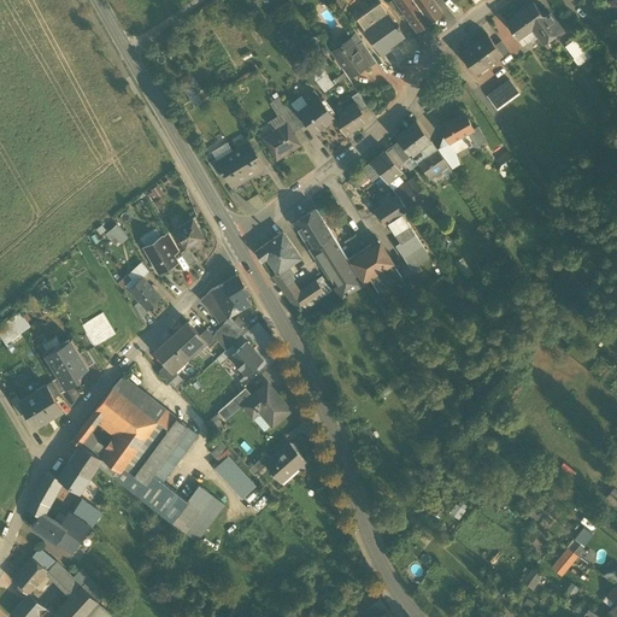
[(405,13),(395,0),(391,0),(388,3),(399,17),(405,13)]
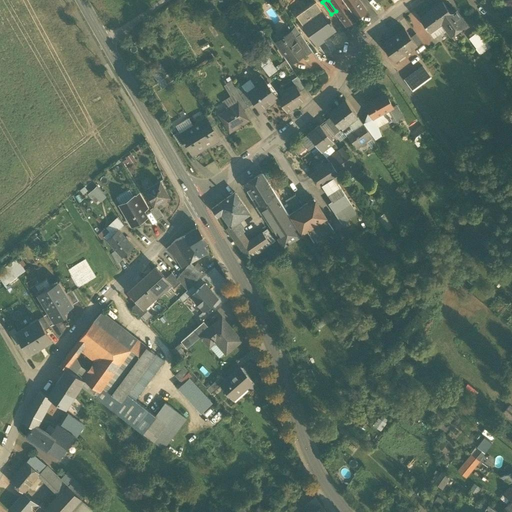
[(355,17),(343,0),(328,0),(336,11),(345,24),(355,17)]
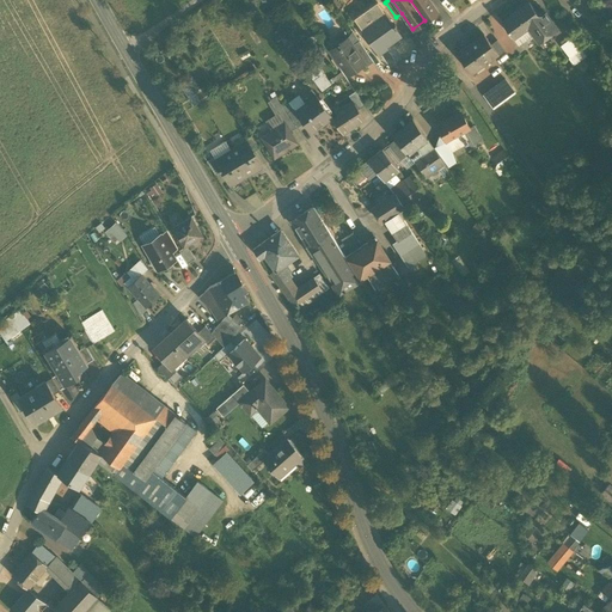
[(410,0),(424,20),(436,12),(428,0),(410,0)]
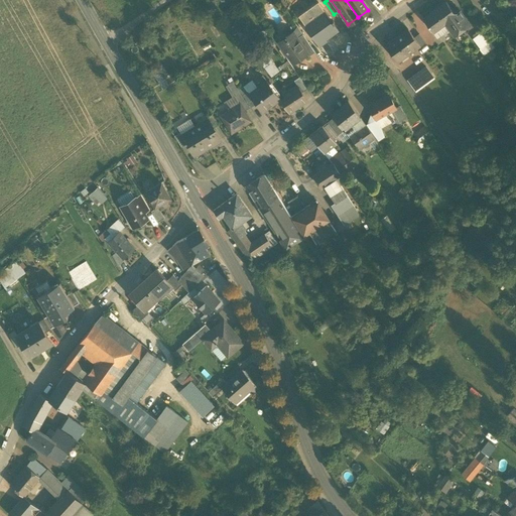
[(507,1),(500,6),(504,12),(512,7),(507,1)]
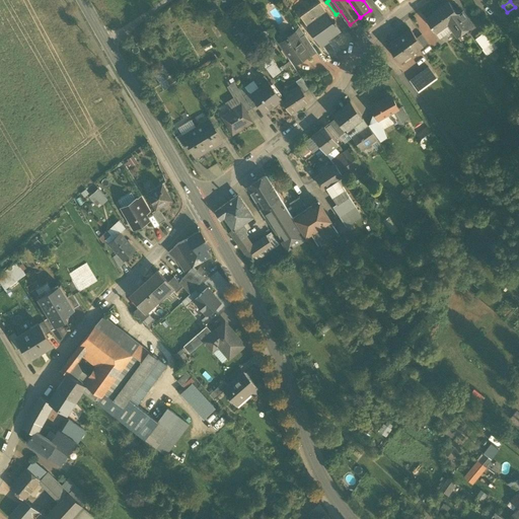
[(448,2),(437,10),(447,24),(458,16),(458,15),(448,2)]
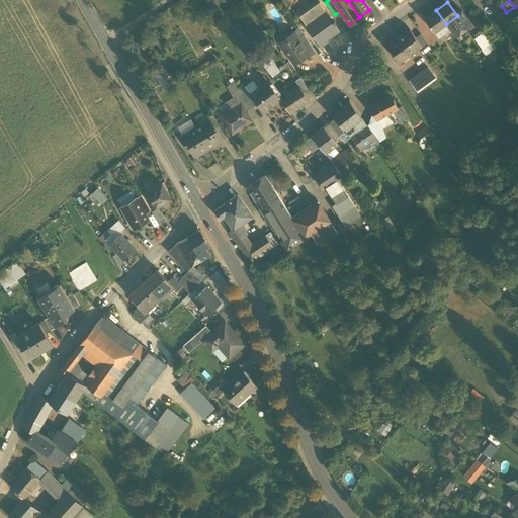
[(436,10),(424,18),(434,32),(443,26),(446,24),(436,10)]
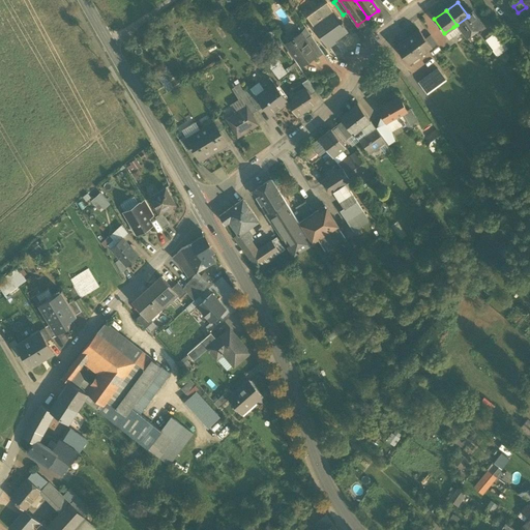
[(326,22),(315,30),(327,47),(335,41),(333,39),(347,30),(333,11),(324,18),(326,22)]
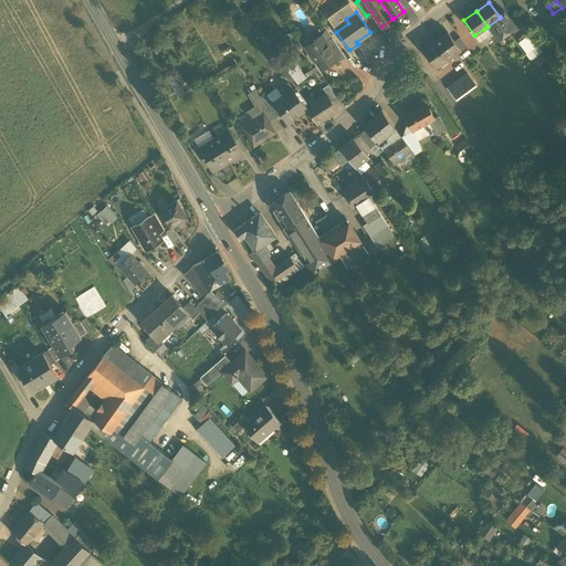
[(500,18),(488,27),(498,40),(515,28),(504,13),(500,17),(500,18)]
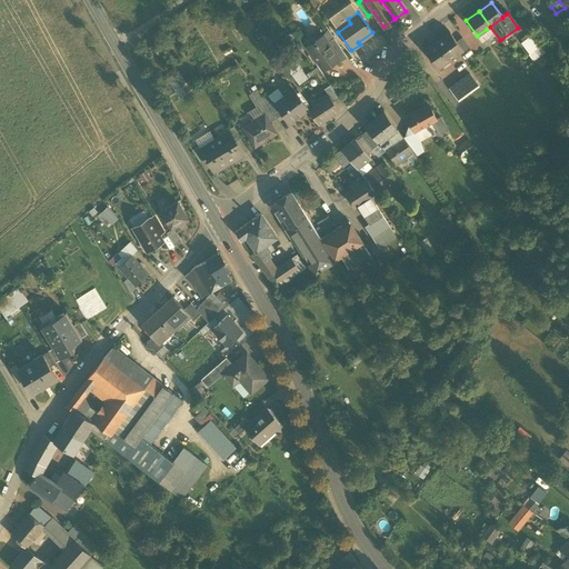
[(487,29),(477,36),(481,41),(491,35),(487,29)]
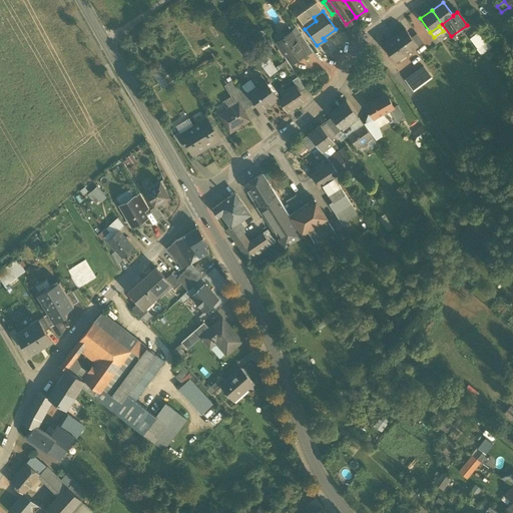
[(406,29),(393,39),(405,54),(417,45),(411,37),(406,29)]
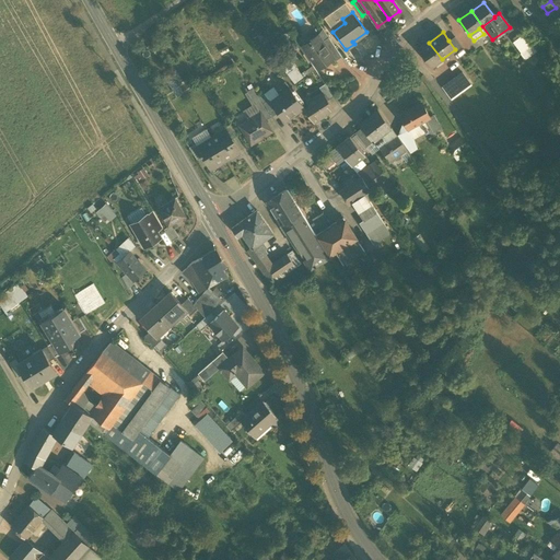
[(513,43),(527,59),(538,50),(524,34),(513,43)]
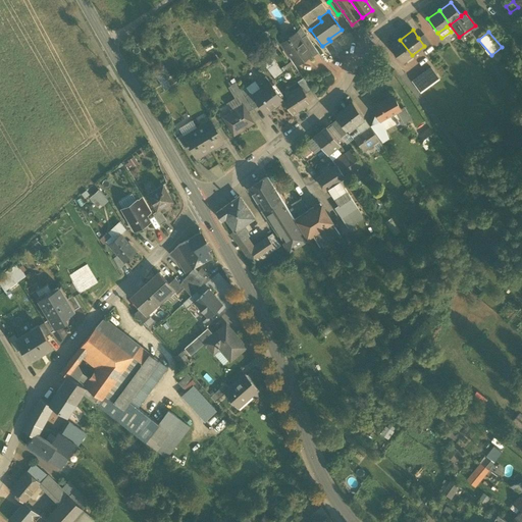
[(300,40),(296,34),(289,39),(290,40),(289,41),(290,42),(283,46),(297,64),(310,55),(311,55),(300,40)]
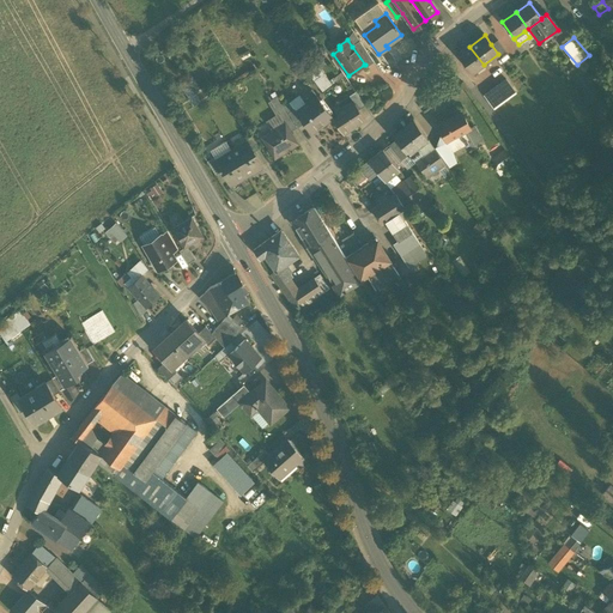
[(507,52),(498,40),(491,44),(498,54),(499,56),(507,52)]
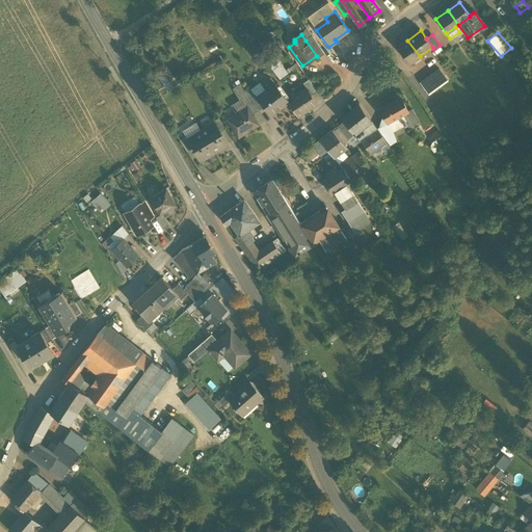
[(324,54),(312,36),(306,41),(317,56),(316,56),(318,59),(324,54)]
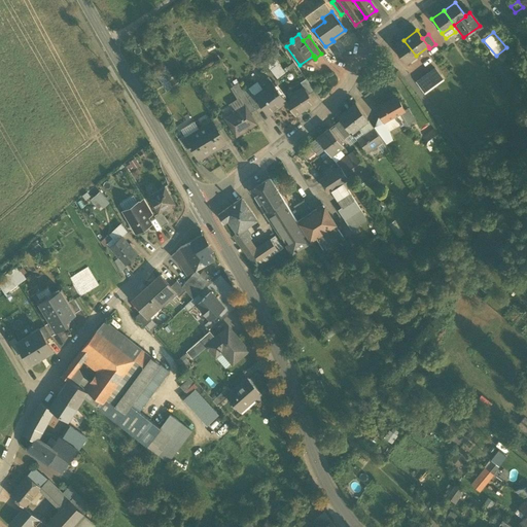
[(416,56),(403,40),(394,46),(406,63),(416,56)]
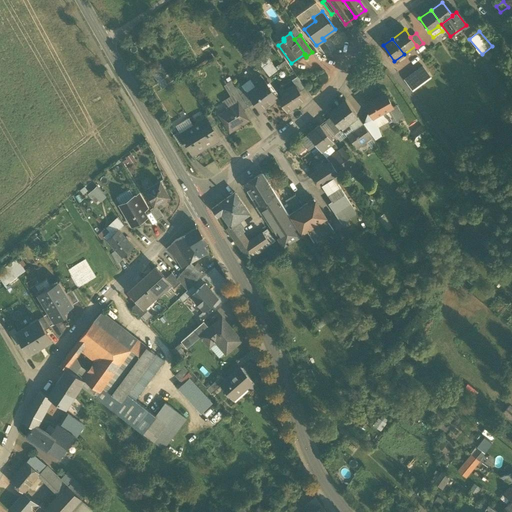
[(210,55),(213,53),(207,43),(201,46),(203,51),(206,49),(210,55)]
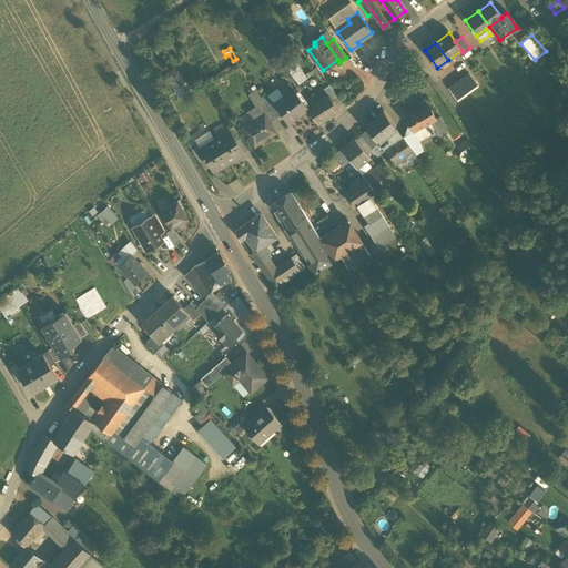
[(301,69),(292,74),(298,84),(307,79),(301,69)]
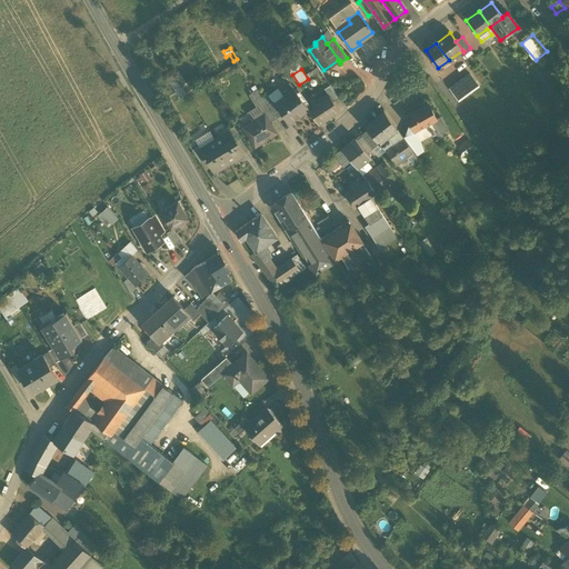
[(461,81),(450,89),(459,101),(471,93),(461,81)]
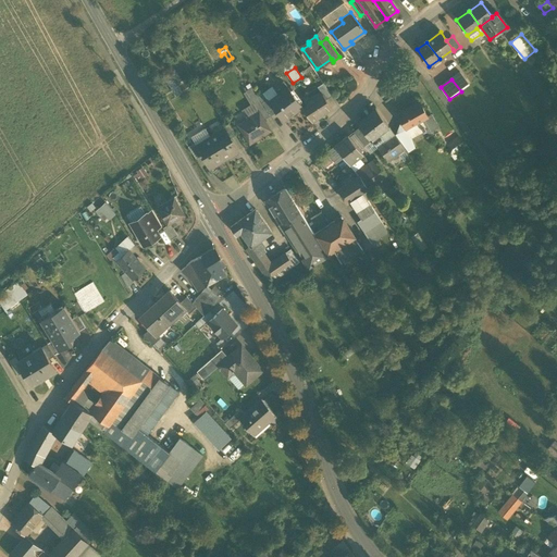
[(185,95),(194,88),(189,82),(180,87),(185,95)]
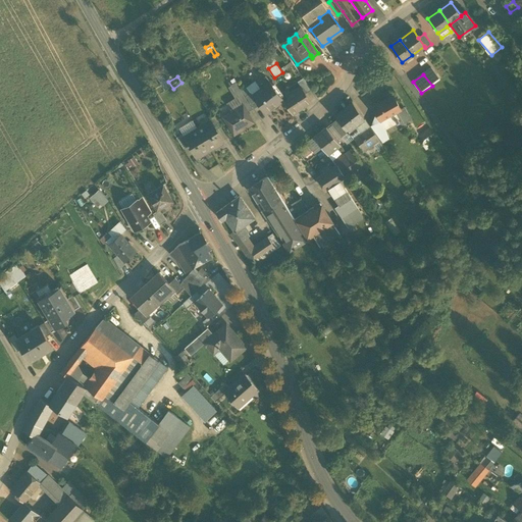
[(303,79),(297,83),(300,88),(301,87),(306,94),(311,91),(303,79)]
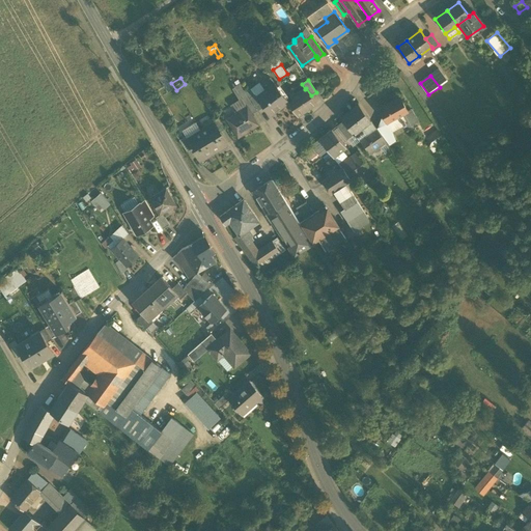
[(254,94),(256,98),(263,107),(269,115),(279,107),(280,109),(288,103),(274,84),(263,91),(259,85),(251,91),(253,94),(254,94)]
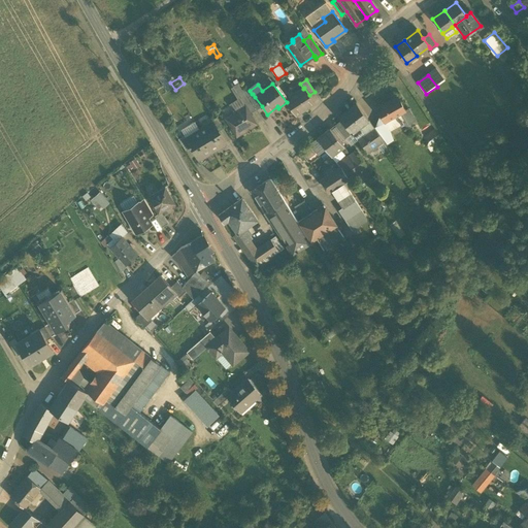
[(303,89),(290,98),(292,101),(288,104),(295,116),(315,103),(309,95),(304,88),(303,89)]
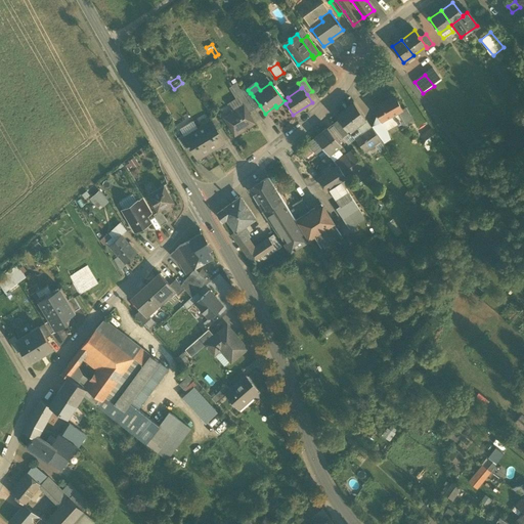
[(246,96),(243,90),(235,94),(243,106),(244,106),(248,114),(254,110),(246,96)]
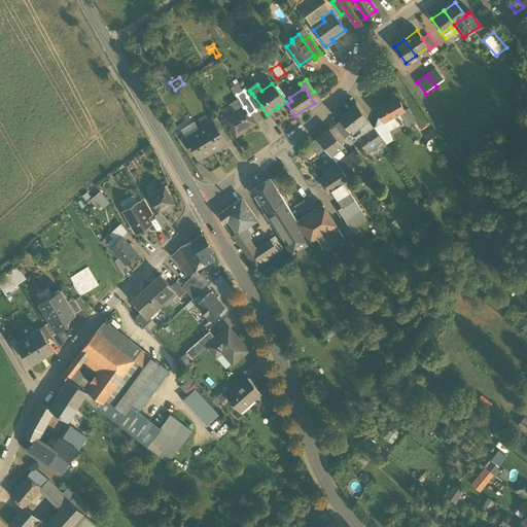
[(261,106),(254,97),(252,94),(251,94),(247,97),(255,110),(256,110),(261,106)]
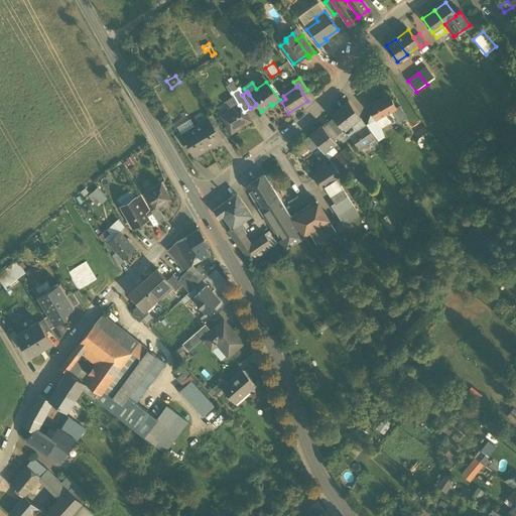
[(389,97),(369,108),(372,113),(376,120),(391,112),(396,109),(389,97)]
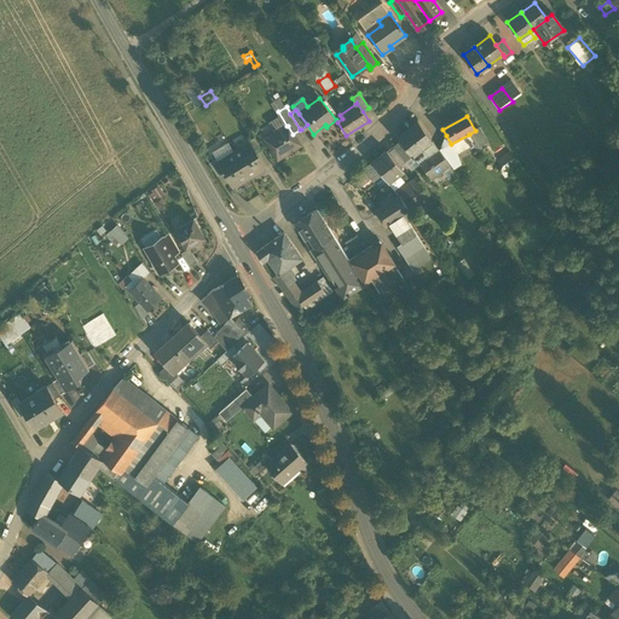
[(418,123),(398,138),(401,143),(412,157),(416,162),(424,156),(423,155),(426,154),(428,157),(427,160),(420,166),(432,181),(451,168),(418,123)]
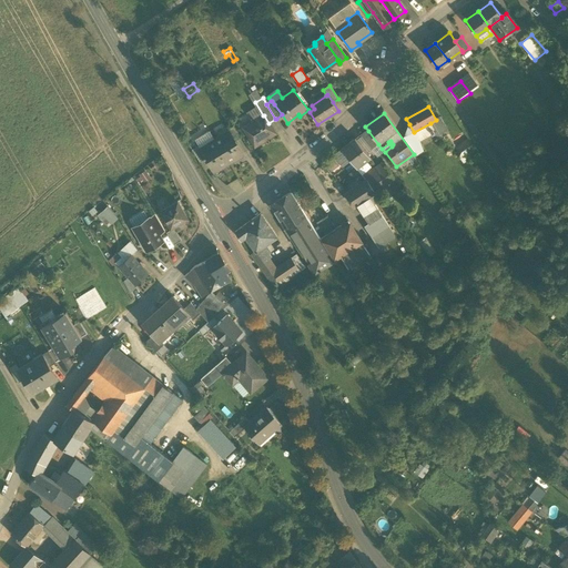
[(263,115),(243,129),(254,149),(276,134),(269,123),(264,115),(263,115)]
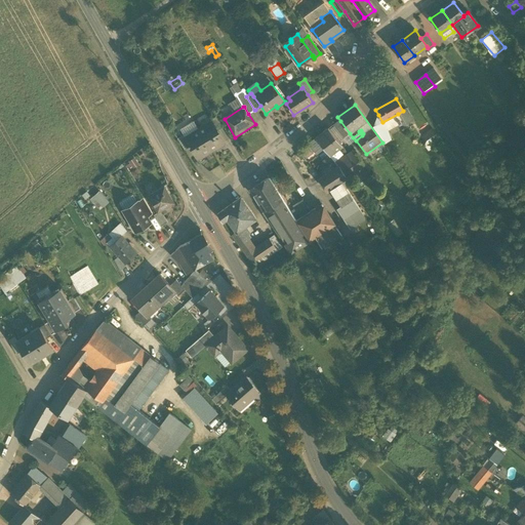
[(403,111),(398,114),(403,122),(405,125),(413,121),(406,109),(403,111)]
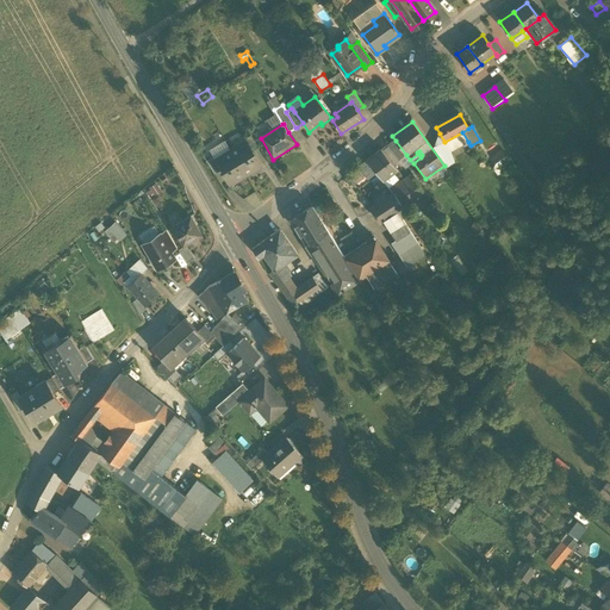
[(462,132),(444,142),(450,153),(468,142),(462,132)]
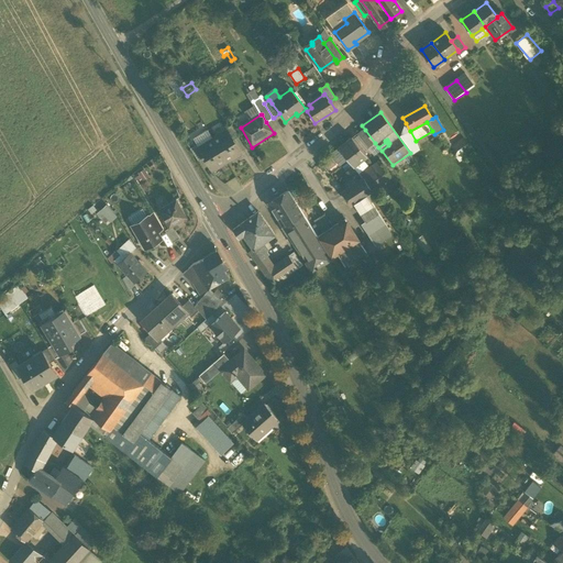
[(410,131),(406,123),(401,136),(414,153),(419,150),(417,144),(416,141),(410,131)]
